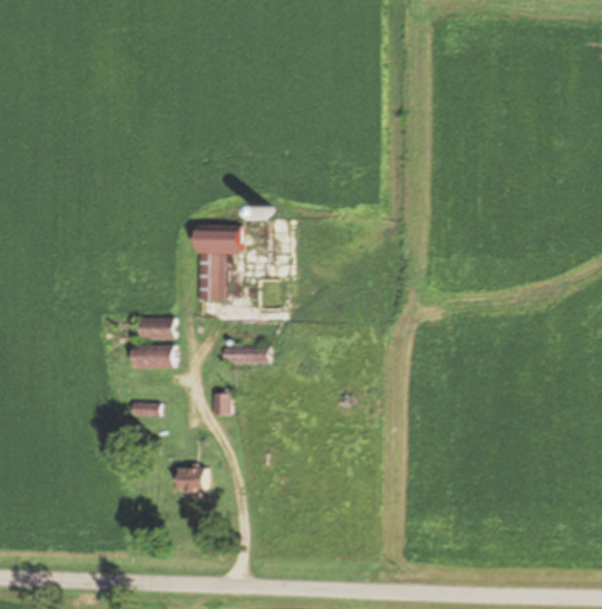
[(227,253),(251,253),(251,226),(200,226),(200,302),(227,302),(227,253)]
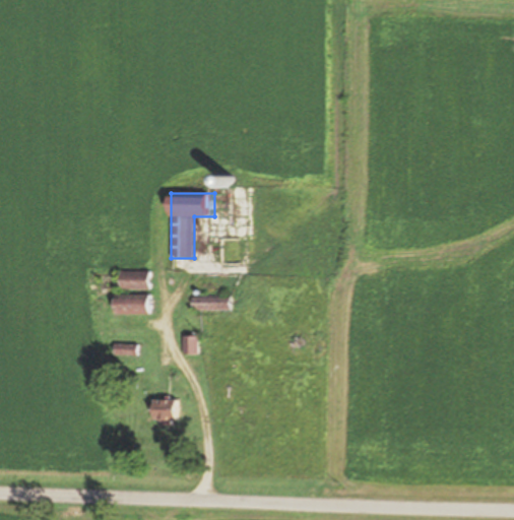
[(151,272),(119,272),(119,290),(151,290),(151,272)]
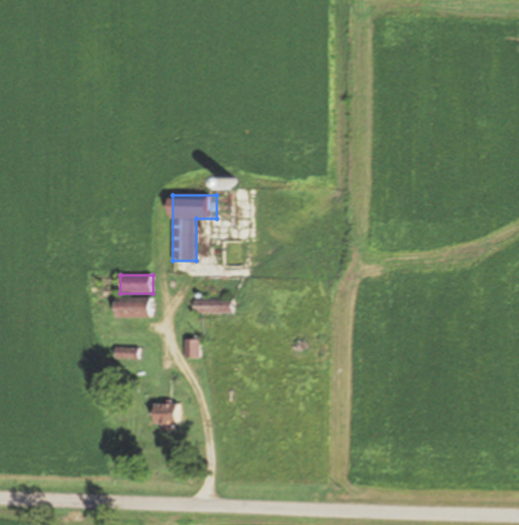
[(154,297),(115,297),(115,318),(154,318),(154,297)]
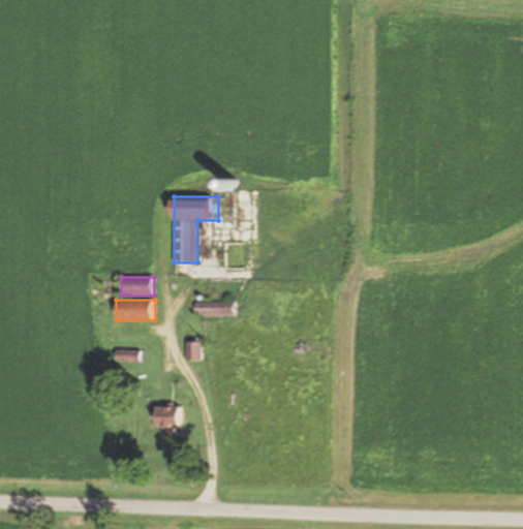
[(192,301),(192,315),(236,315),(236,301),(192,301)]
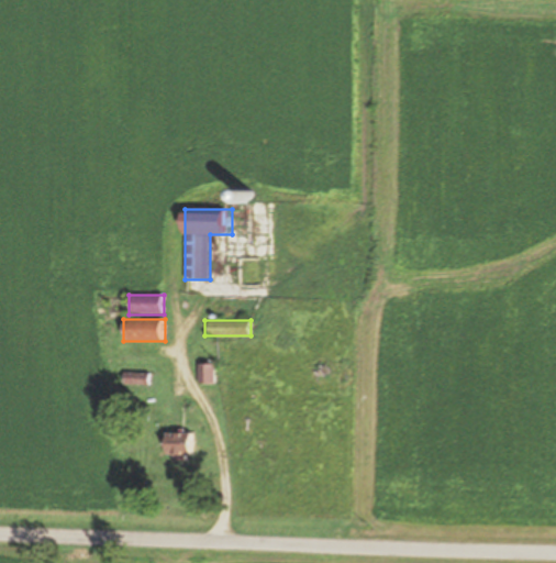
[(213,365),(196,365),(196,383),(213,383),(213,365)]
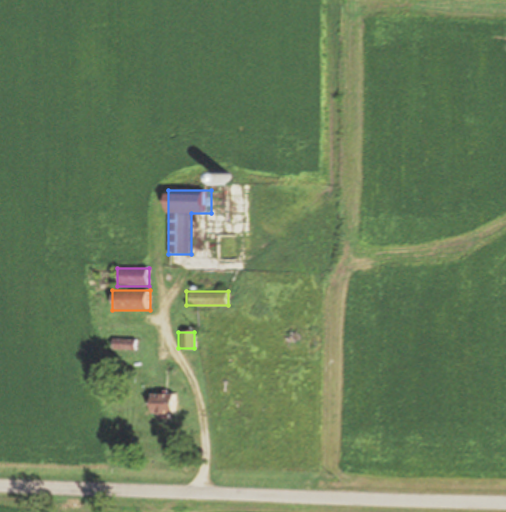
[(111,349),(133,349),(133,339),(111,339),(111,349)]
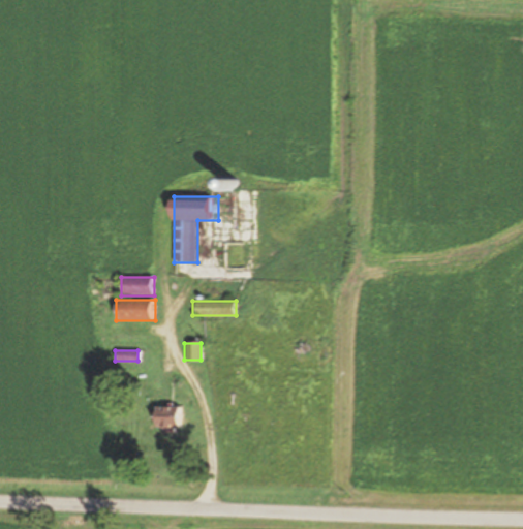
[(155,407),(155,429),(184,429),(184,407),(155,407)]
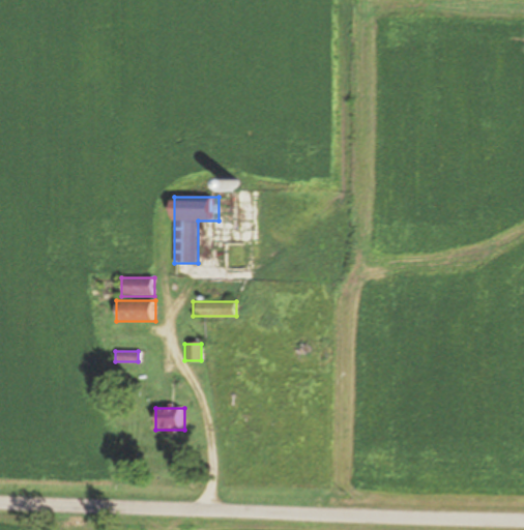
All buildings are outlined.
